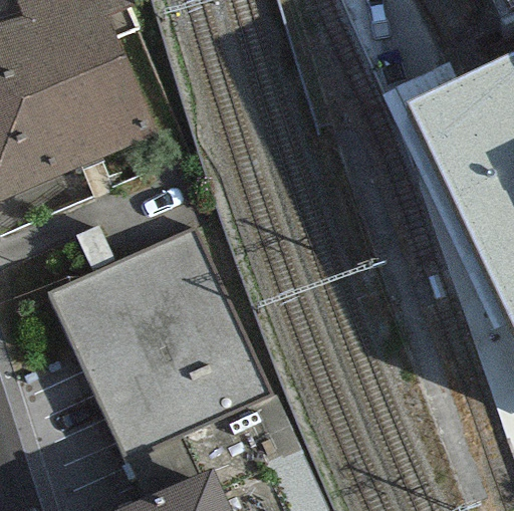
[(0,21),(0,196),(158,129),(115,36),(137,27),(125,0),(14,0),(19,16),(0,21)]
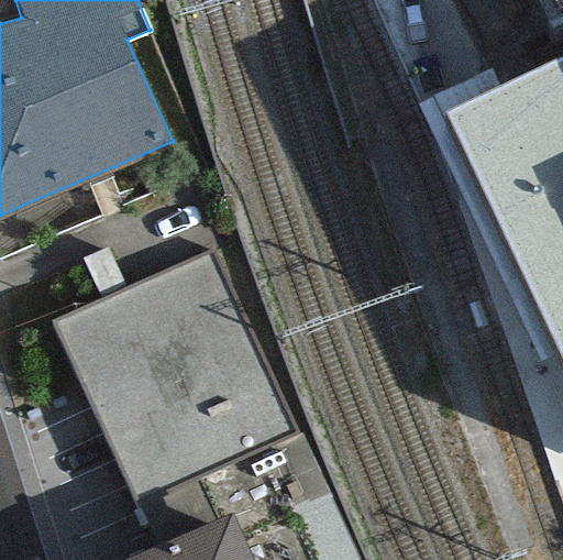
[(536,0),(549,26),(562,19),(562,0),(536,0)]
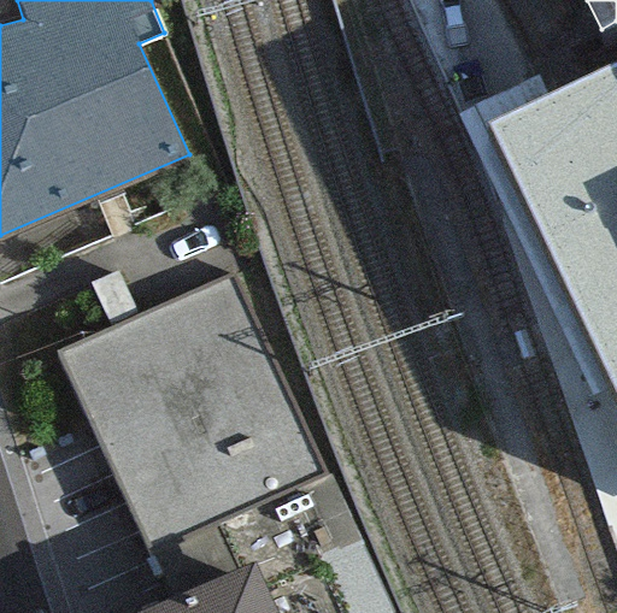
[(616,62),(489,123),(616,394),(616,62)]
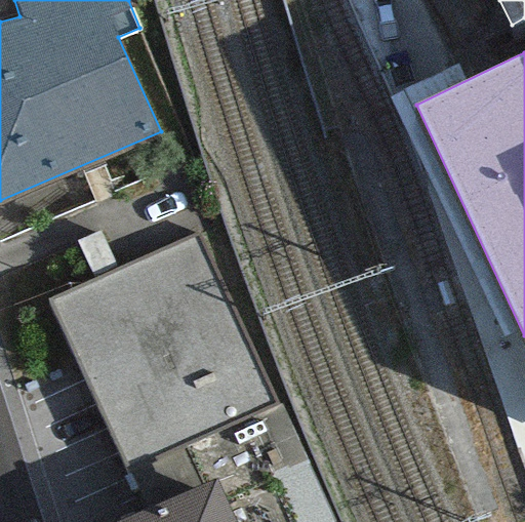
[(46,296),(124,466),(271,400),(194,233),(46,296)]
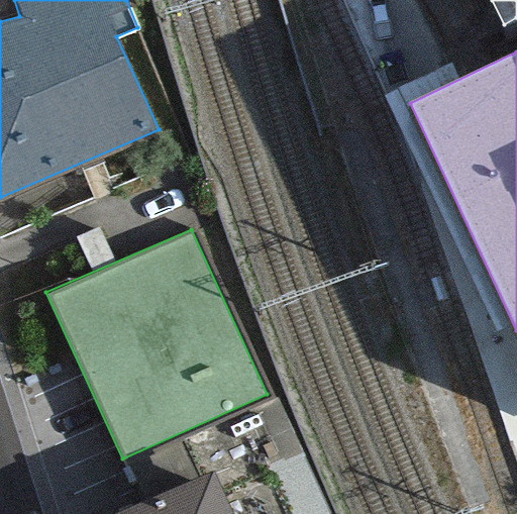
[(231,513),(211,469),(108,513),(231,513)]
